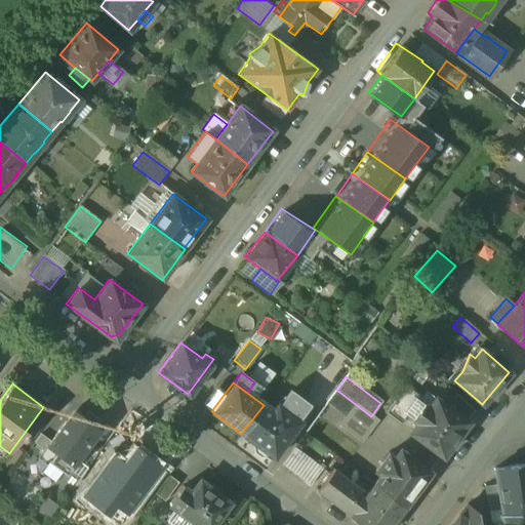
[(404,386),(384,412),(400,425),(406,416),(416,423),(429,407),(418,400),(420,397),(404,386)]
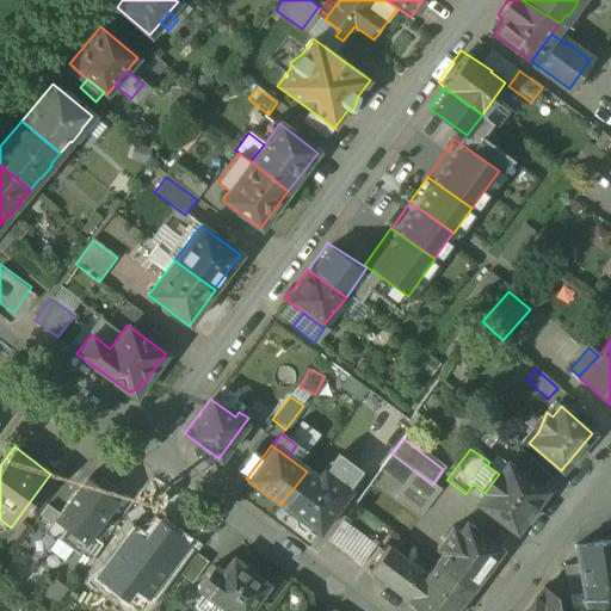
[(392,454),(381,467),(402,483),(393,495),(420,516),(439,491),(432,485),(392,454)]
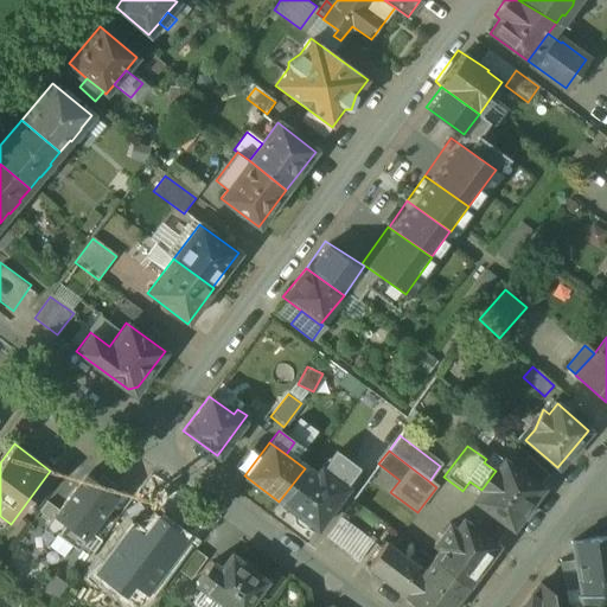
[(540,489),(503,461),(496,471),(481,490),(474,499),(511,526),(540,489)]
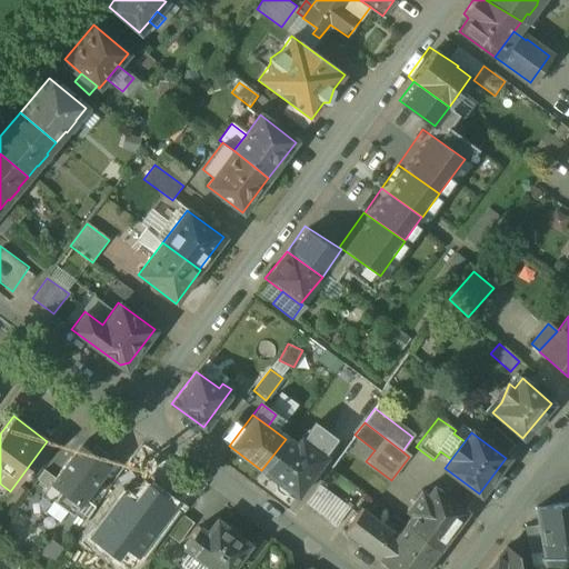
[(72,487),(99,449),(83,437),(57,475),(72,487)]
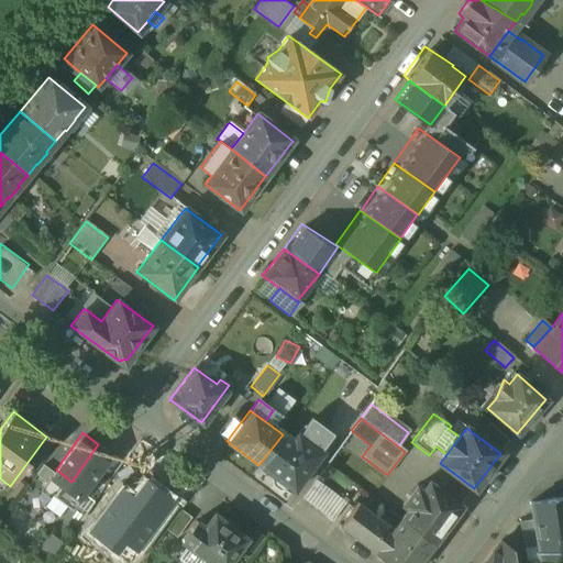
[(291,440),(283,434),(258,465),(274,477),(275,484),(280,488),(287,487),(291,490),(316,457),(315,456),(319,451),(296,434),(291,440)]
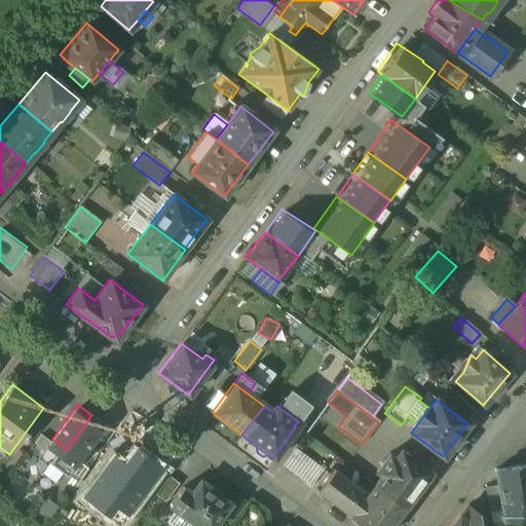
[(81,460),(106,425),(91,415),(67,450),(81,460)]
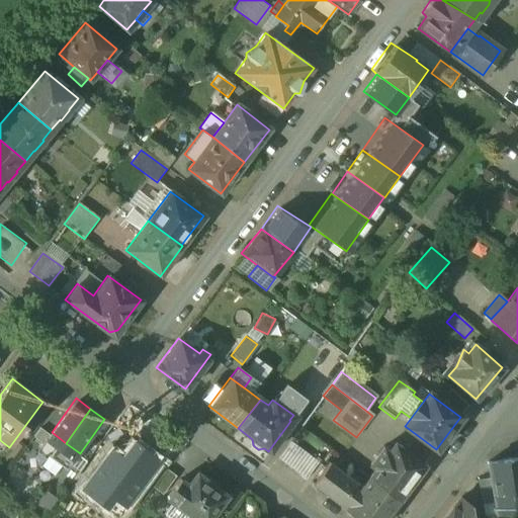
[(158,459),(131,439),(123,448),(115,443),(98,465),(102,468),(115,478),(118,473),(138,487),(158,459)]
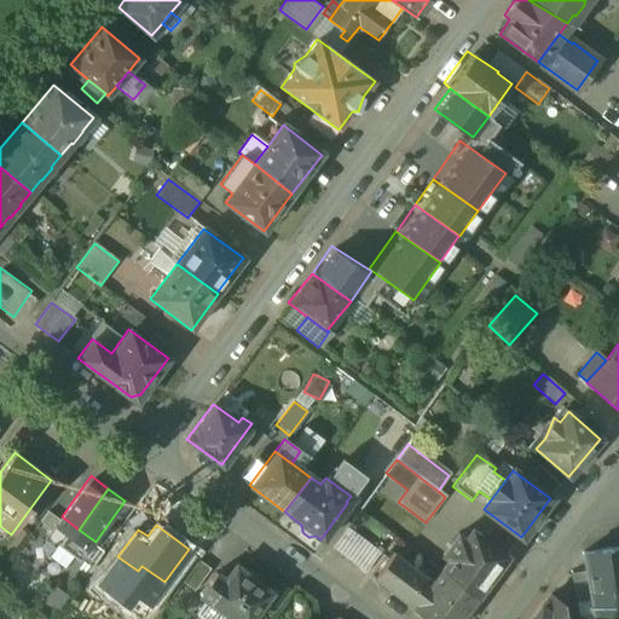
[(380,553),(346,527),(331,548),(364,572),(380,553)]
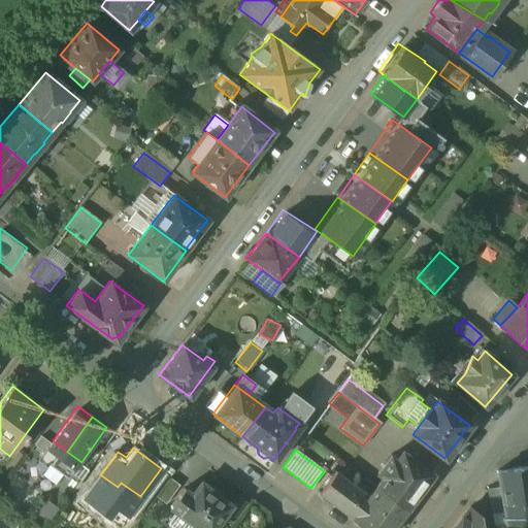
[(401,453),(395,461),(390,457),(377,473),(383,477),(375,487),(405,509),(432,475),(401,453)]
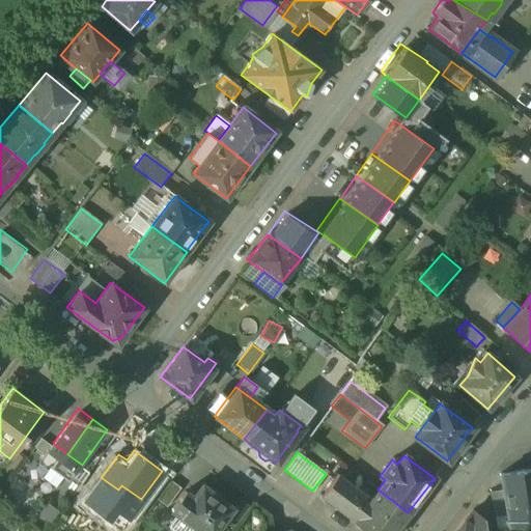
[(530,469),(499,475),(507,527),(530,523),(530,469)]
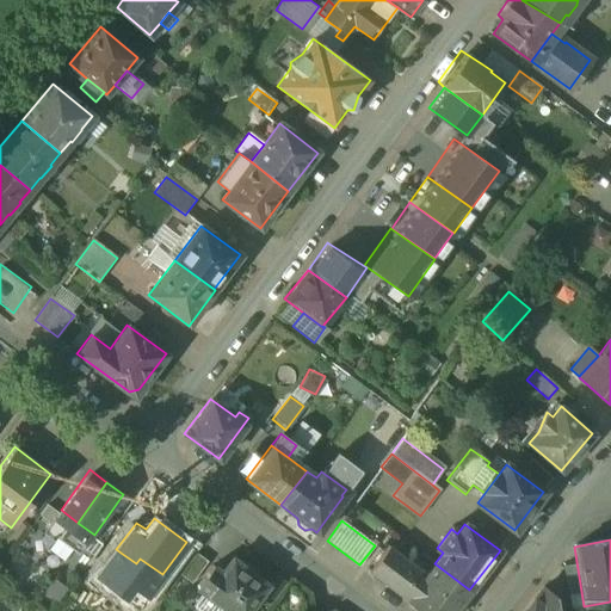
[(426,574),(388,545),(369,571),(421,610),(452,610),(469,590),(434,563),(426,574)]
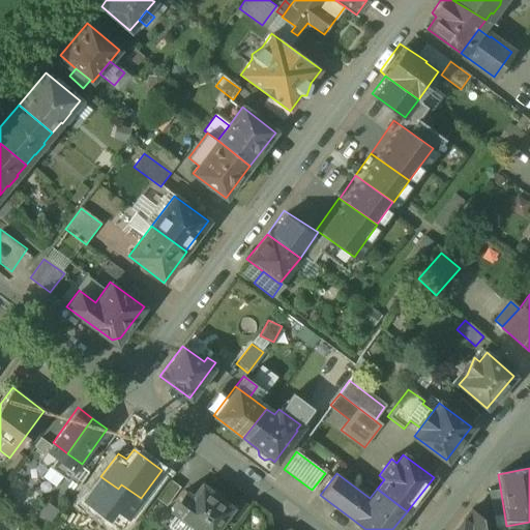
[(118,489),(105,479),(88,501),(101,510),(118,489)]
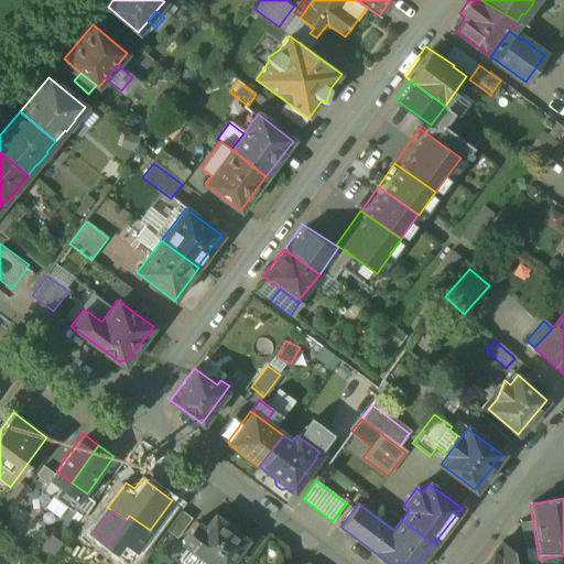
[(181,511),(165,531),(176,539),(192,519),(181,511)]
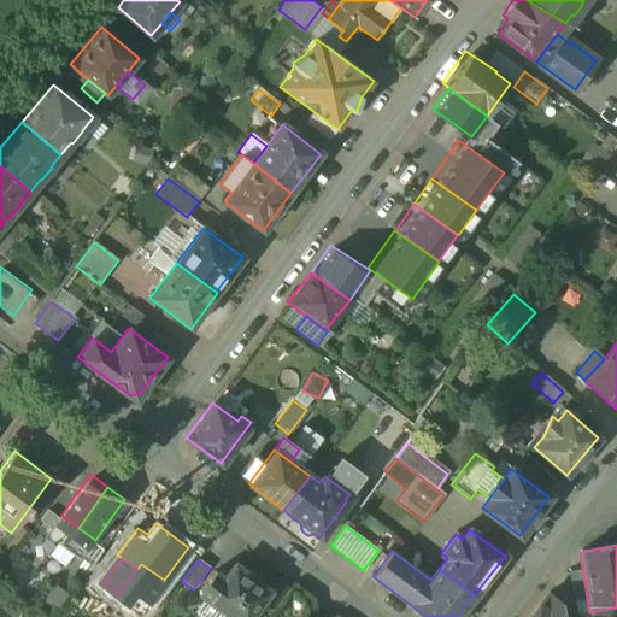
[(250,616),(270,591),(234,563),(223,577),(215,570),(198,593),(230,616),(250,616)]
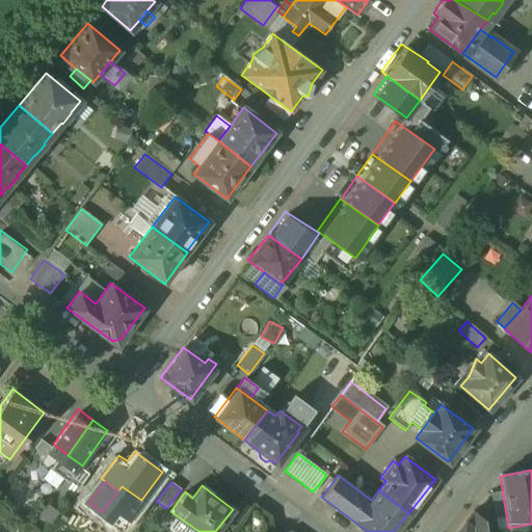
[(133,509),(115,531),(132,531),(143,517),(133,509)]
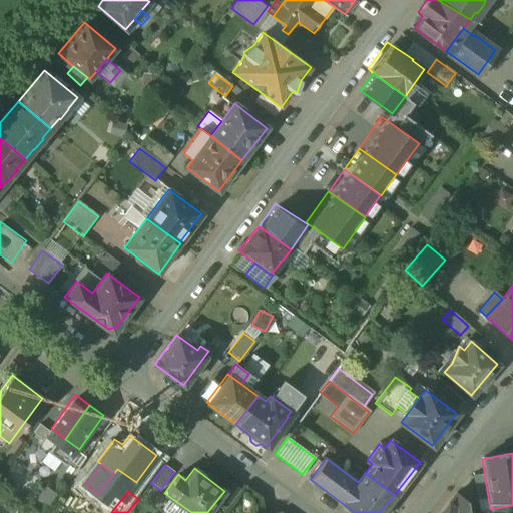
[(455,493),(440,512),(467,512),(464,500),(455,493)]
